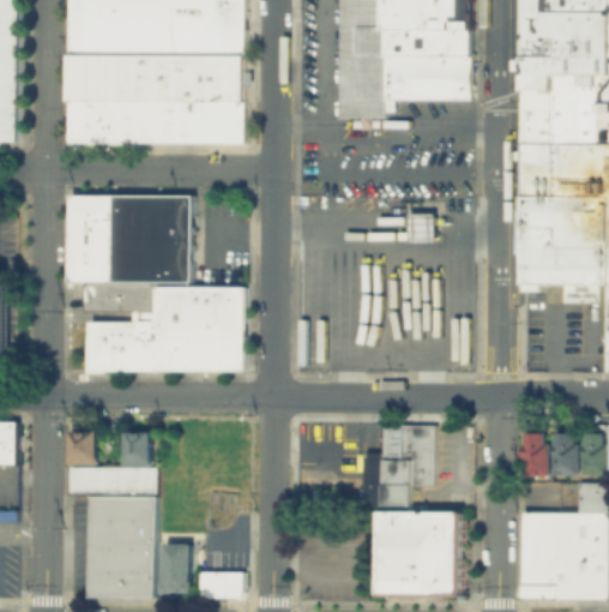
[(0,0),(14,0),(14,142),(0,142),(0,0)]
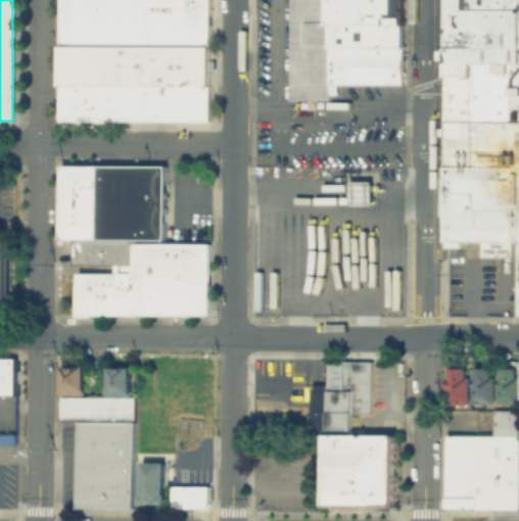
[(57,0),(205,0),(205,123),(57,122),(57,0)]
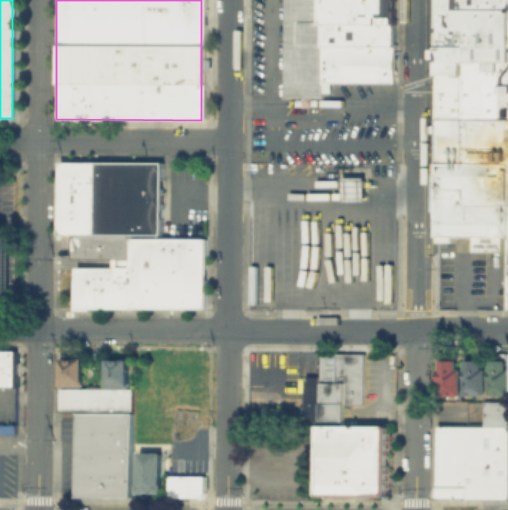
[(318,0),(318,25),(318,47),(318,84),(318,99),(279,99),(279,0),(318,0)]
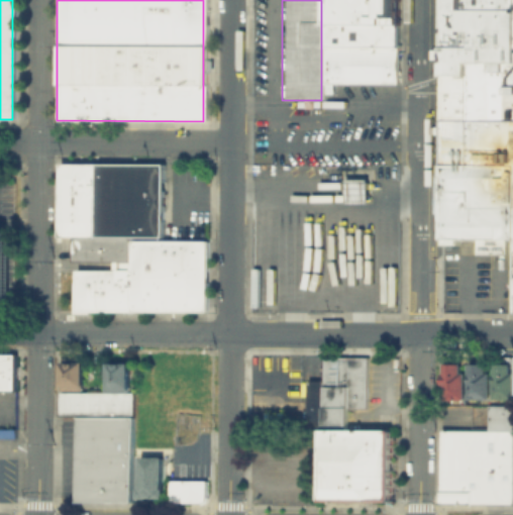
[(321,0),(395,0),(395,26),(321,25),(321,0)]
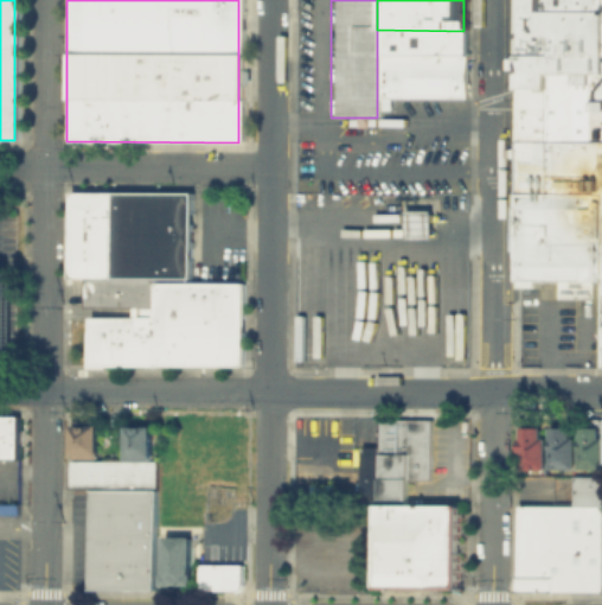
[(516,0),(601,0),(601,367),(599,367),(599,299),(555,299),(555,282),(516,282),(516,0)]
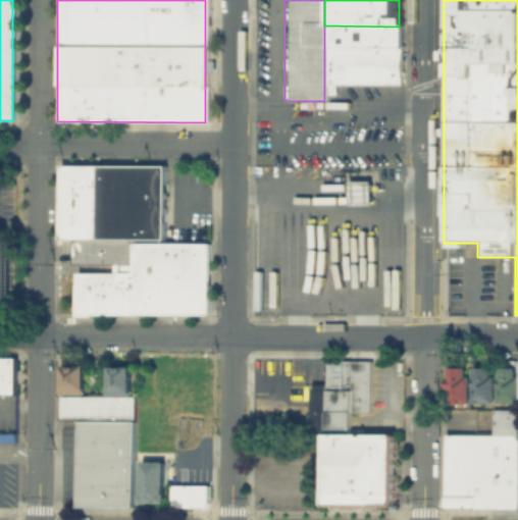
[(324,26),(399,27),(399,48),(324,48),(324,26)]
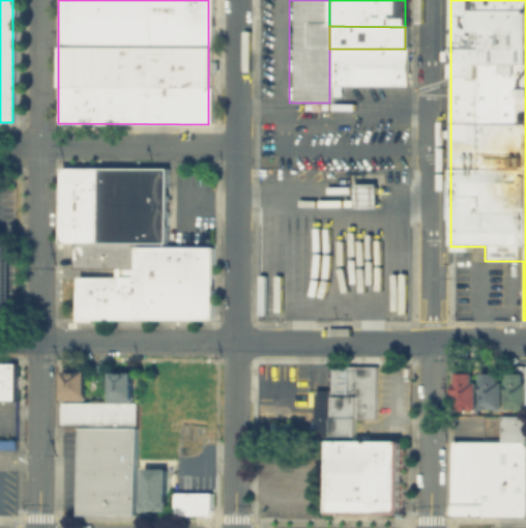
[(329,49),(405,49),(404,87),(329,87),(329,49)]
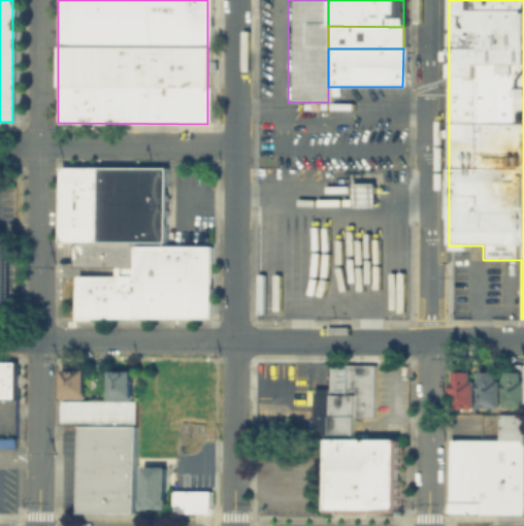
[(95,168),(95,243),(72,243),(57,243),(58,168),(95,168)]
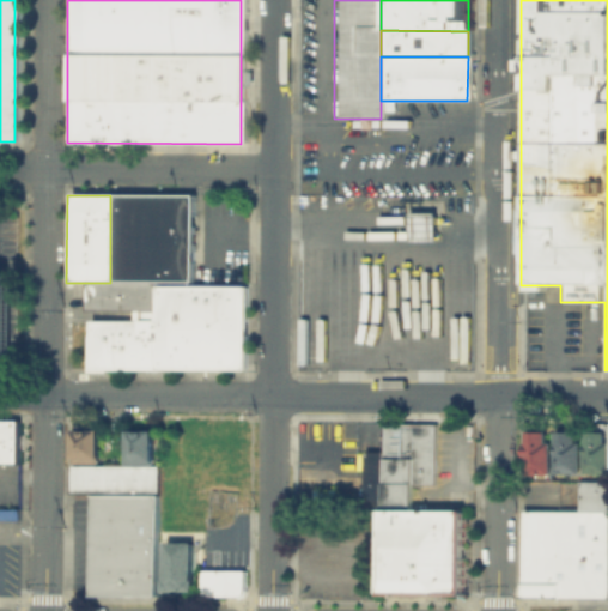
[(110,195),(189,195),(189,283),(153,283),(110,283),(110,195)]
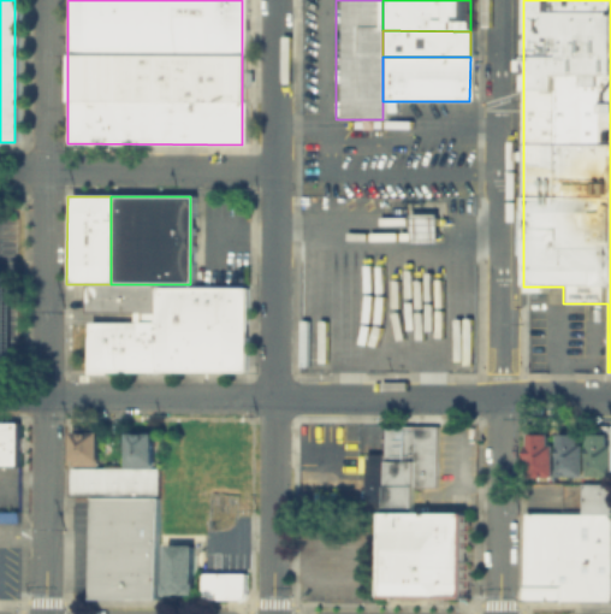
[(405,243),(434,243),(434,216),(405,214),(405,243)]
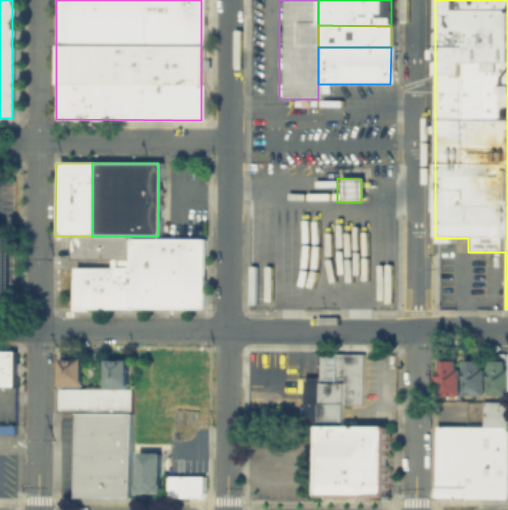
[(108,260),(128,260),(128,239),(128,236),(92,236),(70,236),(70,260),(108,260)]
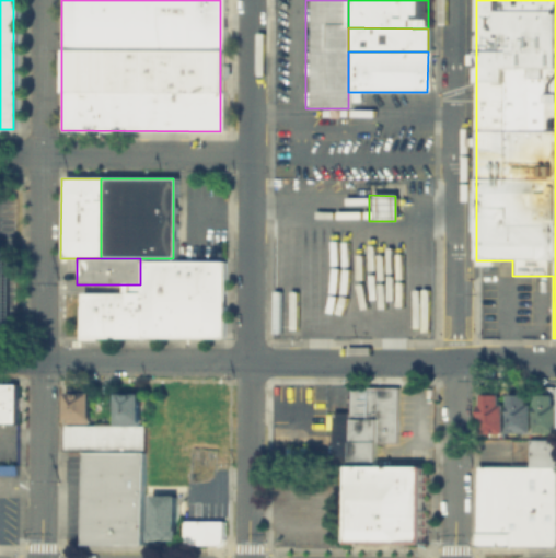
[(79,339),(221,339),(221,262),(140,262),(140,285),(118,285),(118,293),(79,293),(79,339)]
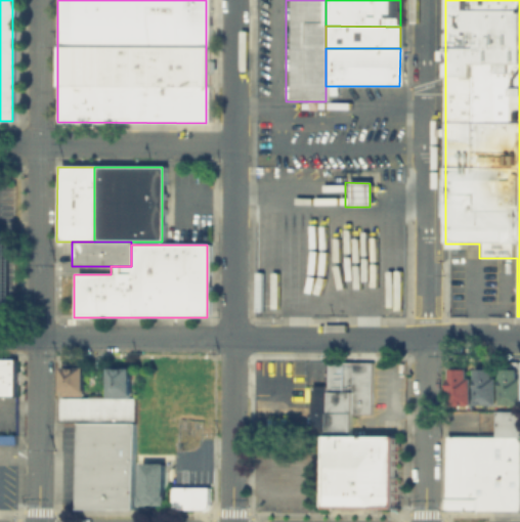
[(0,396),(11,397),(12,360),(0,359),(0,396)]
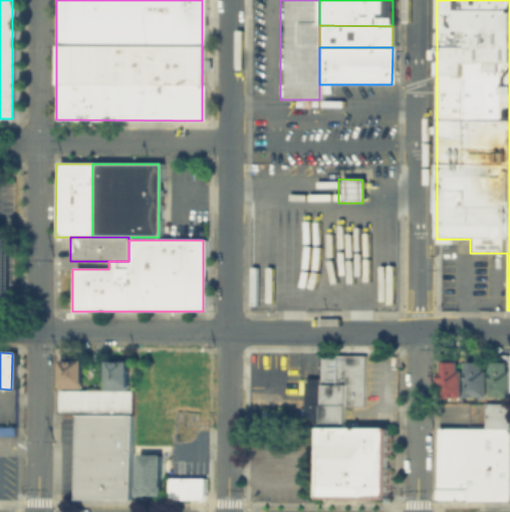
[(317,379),(317,355),(360,356),(359,406),(342,406),(342,427),(316,427),(302,427),(303,379),(317,379)]
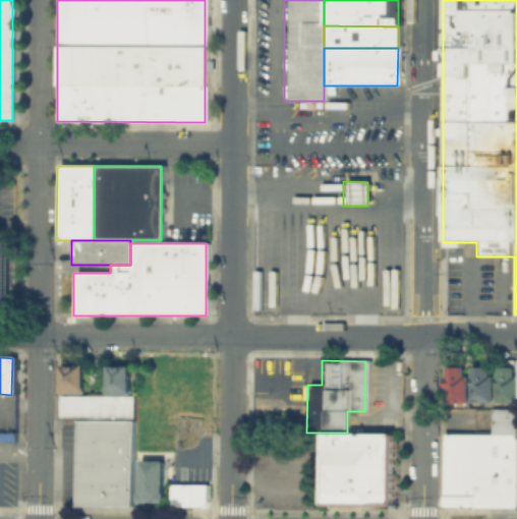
[(56,365),(56,395),(79,395),(79,365),(56,365)]
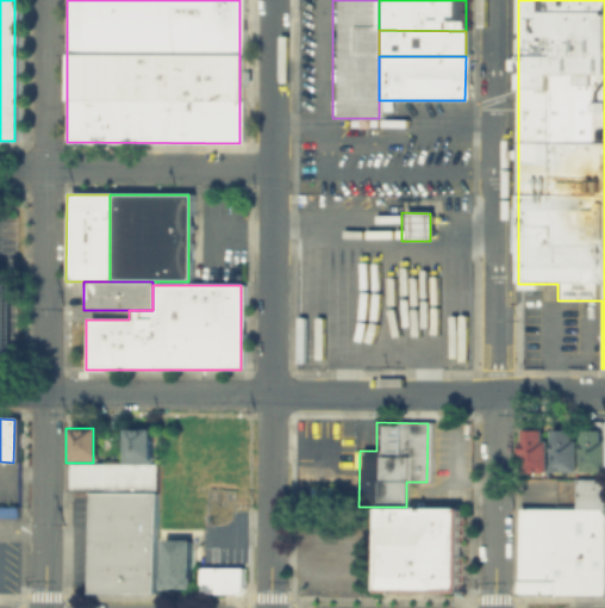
[(122,430),(122,465),(147,465),(147,430),(122,430)]
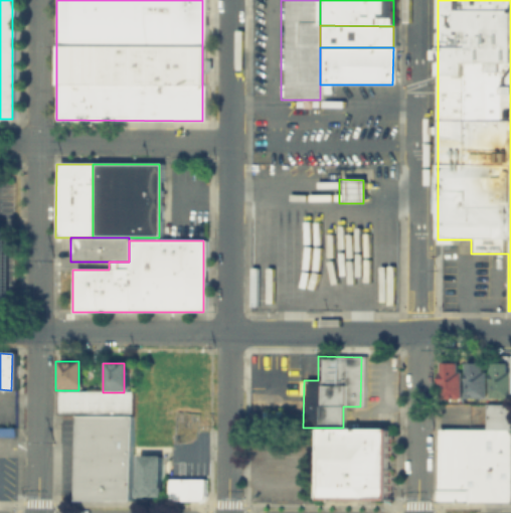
[(458,363),(458,372),(462,372),(462,399),(441,399),(441,385),(439,385),(439,372),(441,372),(441,363),(458,363)]
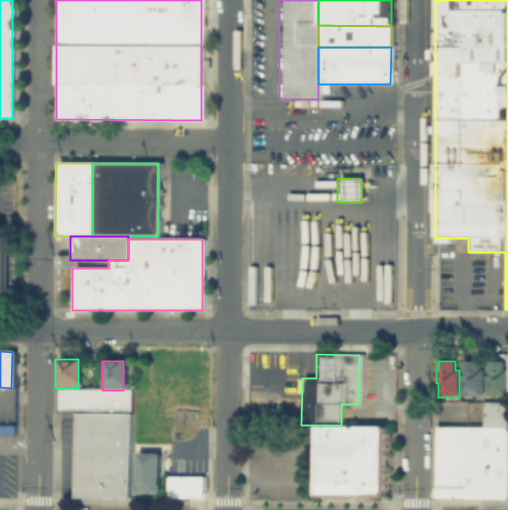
[(479,361),(479,371),(484,370),(484,396),(463,396),(463,361),(479,361)]
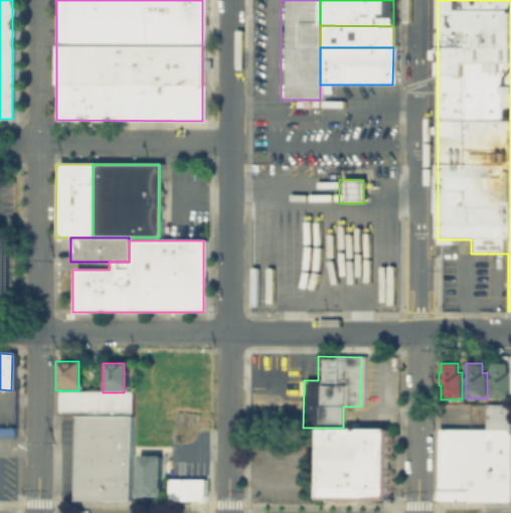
[(488,398),(508,398),(508,372),(504,372),(504,363),(487,364),(488,398)]
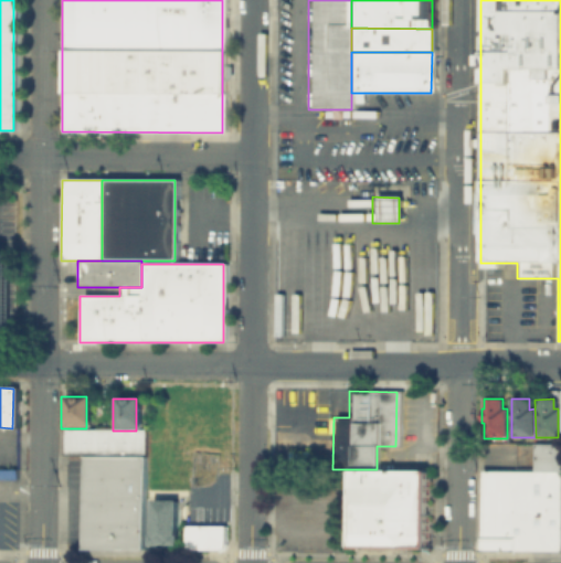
[(61,431),(61,455),(140,455),(140,431),(61,431)]
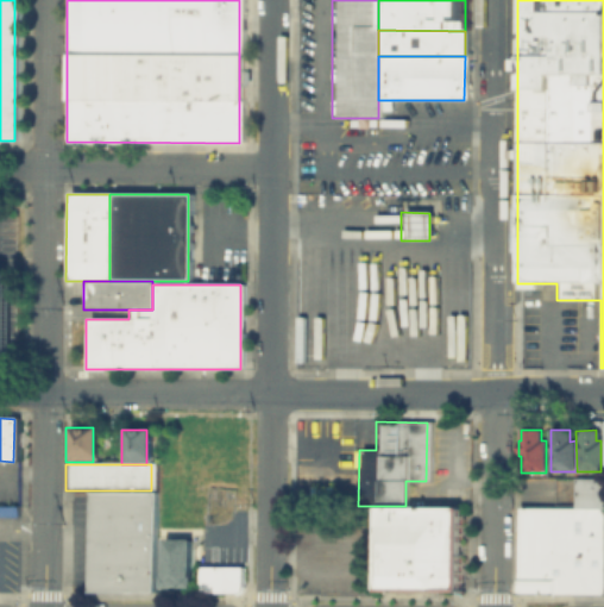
[(515,507),(514,595),(599,596),(601,515),(602,481),(572,480),(572,508),(515,507)]
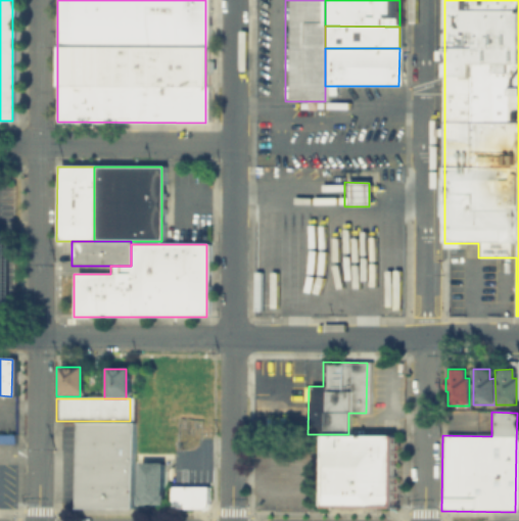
[(75,423),(75,510),(130,510),(131,424),(75,423)]
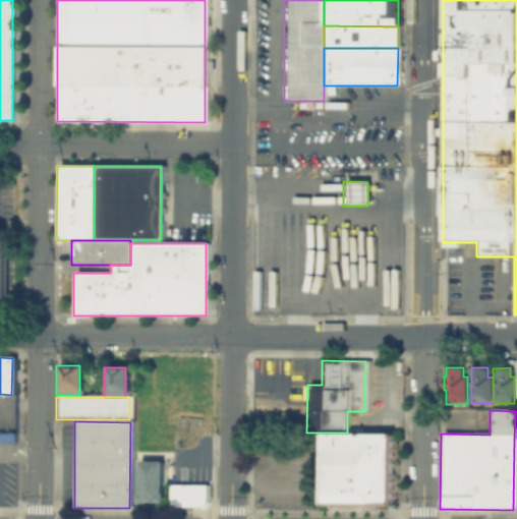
[(0,433),(11,433),(11,443),(0,443),(0,433)]
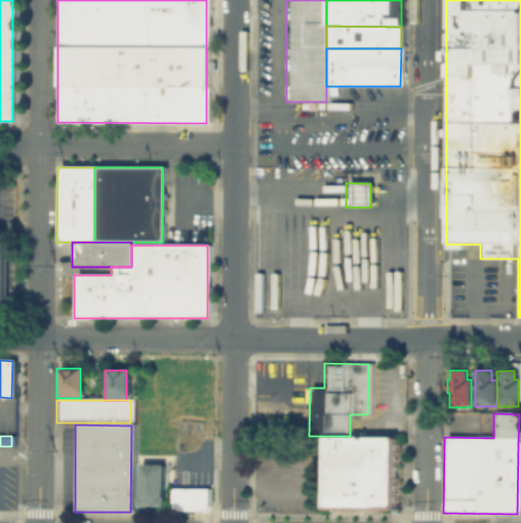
[(323,436),(350,436),(394,436),(394,510),(323,510),(323,436)]
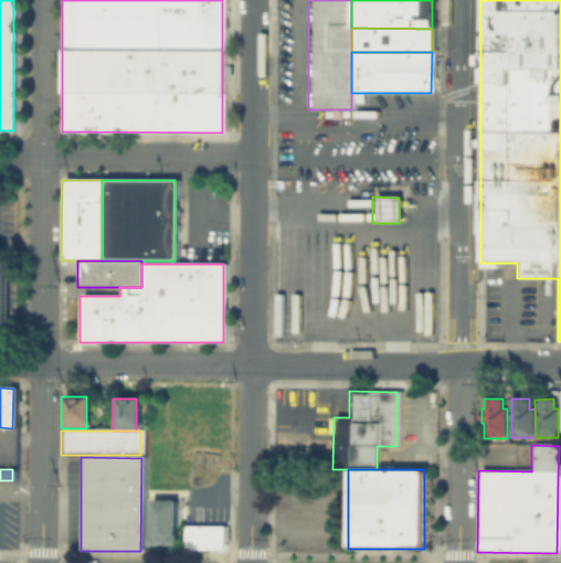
[(148,500),(148,535),(147,535),(147,546),(175,546),(175,535),(172,535),(172,500),(148,500)]
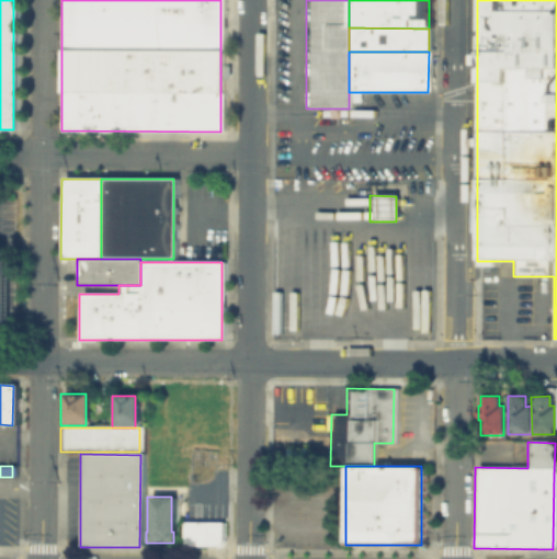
[(182,524),(181,547),(216,548),(219,547),(220,543),(220,524),(182,524)]
